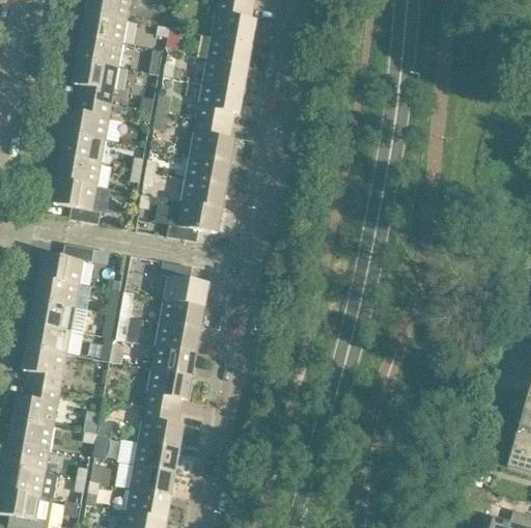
[(85,12),(127,21),(130,0),(89,0),(87,12),(85,12)]
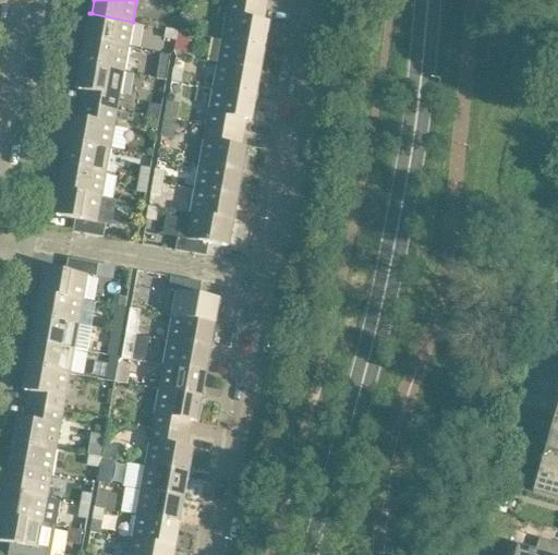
[(229,0),(222,37),(266,45),(264,44),(268,20),(263,19),(266,0),(229,0)]
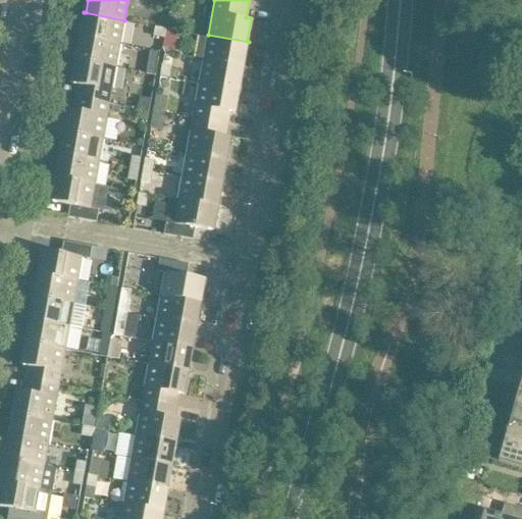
[(86,14),(82,36),(120,43),(124,20),(84,12),(83,13),(86,14)]
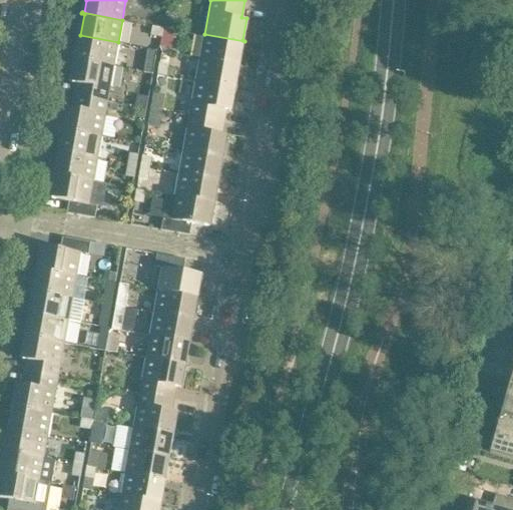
[(161,35),(163,27),(151,25),(149,33),(159,35),(161,35)]
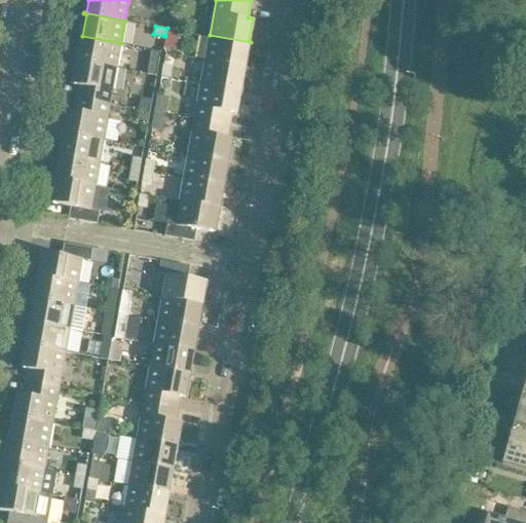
[(179,30),(167,28),(165,36),(178,39),(179,30)]
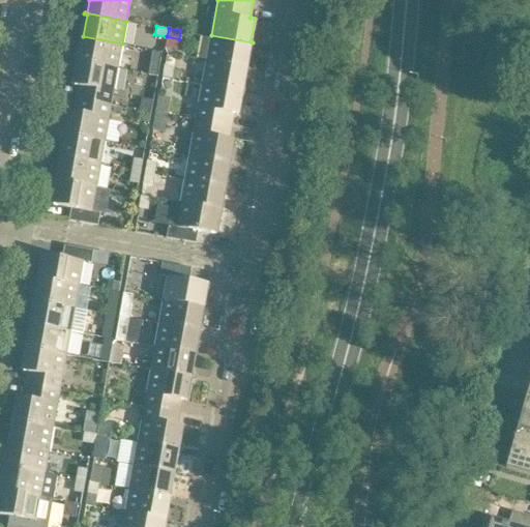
[(211,35),(207,59),(246,65),(251,44),(253,44),(253,42),(211,35)]
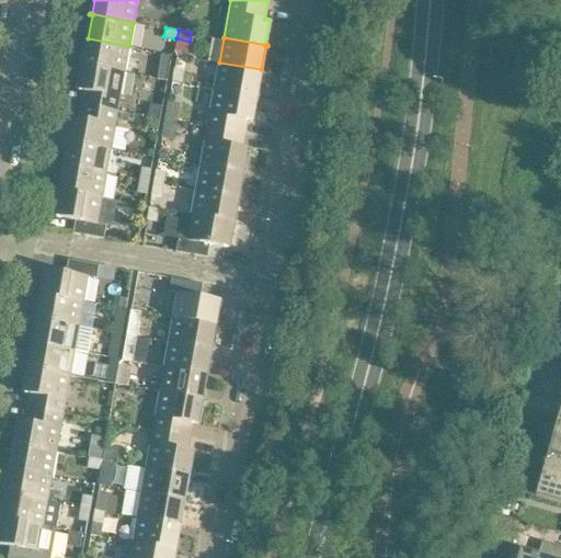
[(81,63),(125,70),(129,46),(88,38),(83,63),(81,63)]
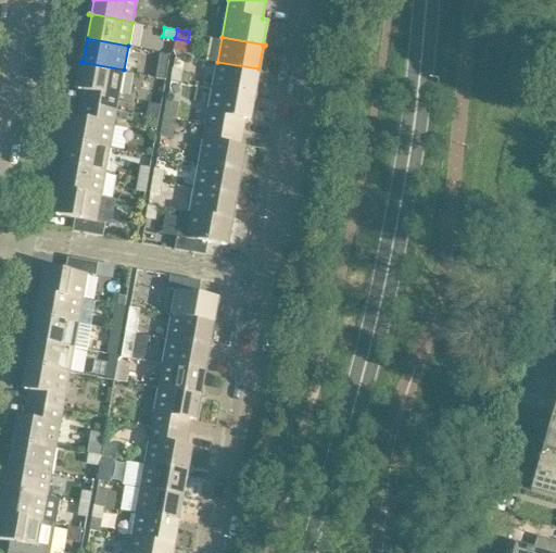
[(156,76),(166,77),(171,53),(161,51),(156,76)]
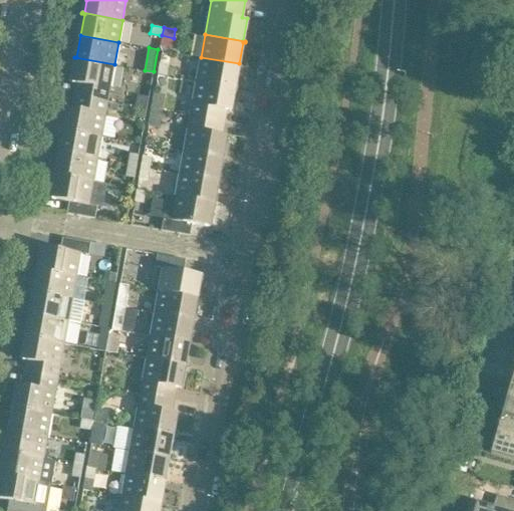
[(77,82),(75,94),(108,100),(114,64),(74,57),(73,58),(76,58),(72,81),(77,82)]
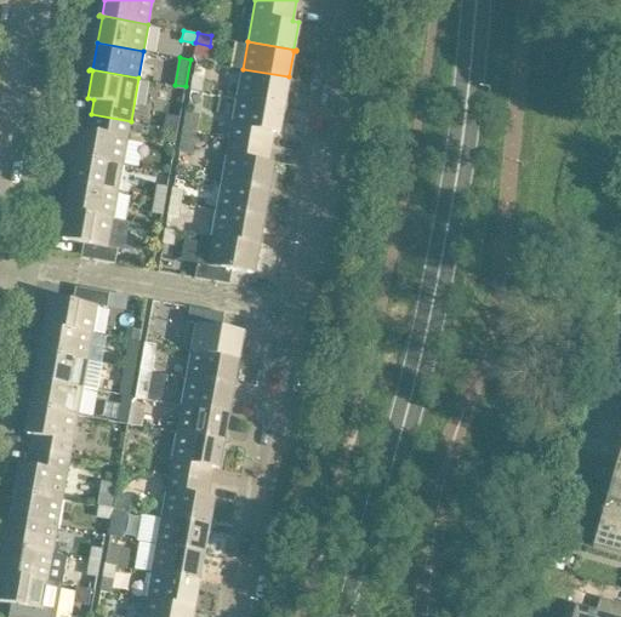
[(243,69),(238,96),(286,104),(284,103),(289,76),(243,69)]
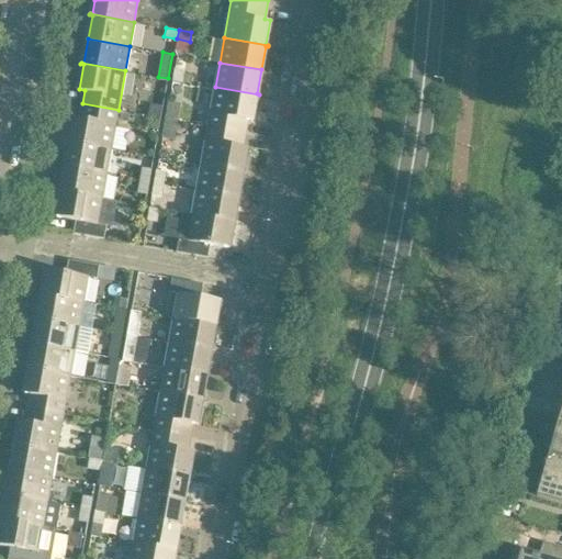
[(184,68),(175,66),(172,79),(182,81),(184,68)]
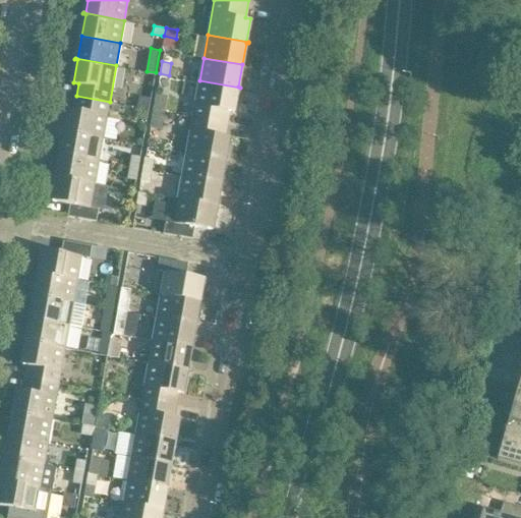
[(199,80),(192,116),(226,122),(229,110),(234,111),(238,88),(240,89),(240,88),(199,80)]
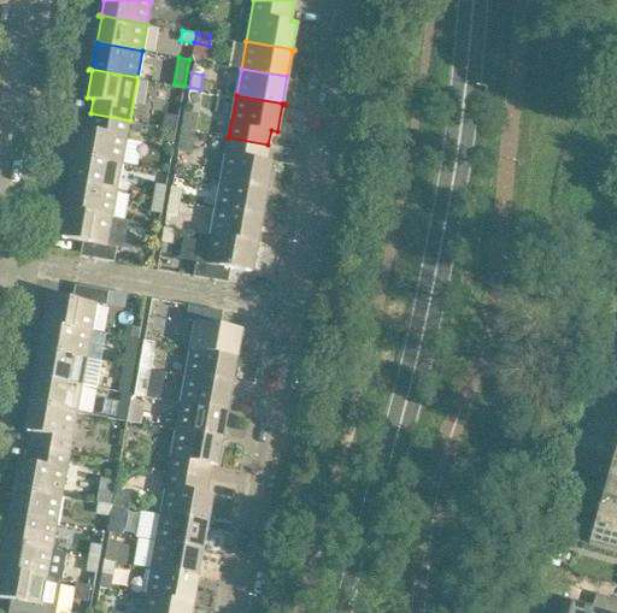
[(182,129),(194,131),(198,112),(186,110),(182,129)]
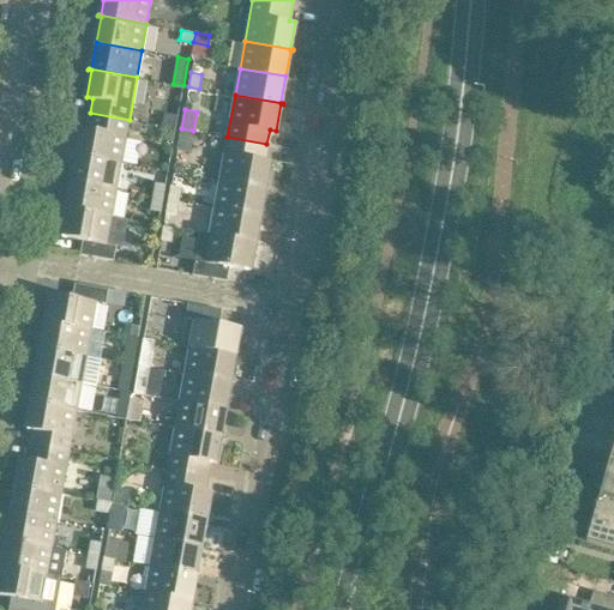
[(175,128),(178,114),(163,112),(161,125),(163,126),(175,128)]
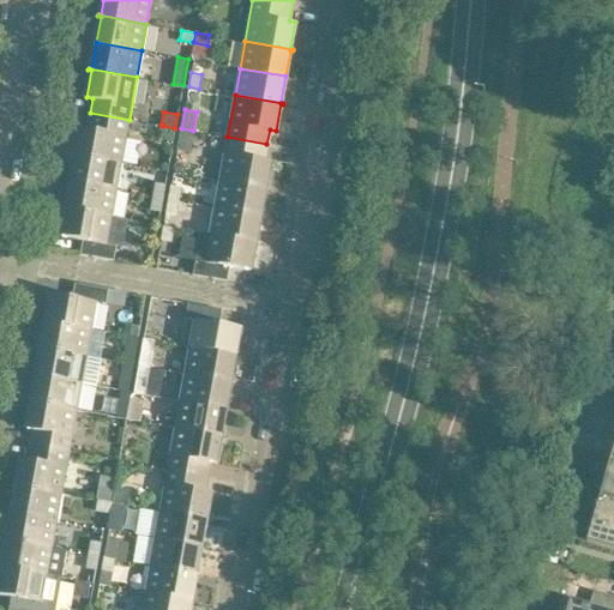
[(73,152),(121,162),(130,120),(90,113),(86,127),(80,126),(76,152),(73,152)]
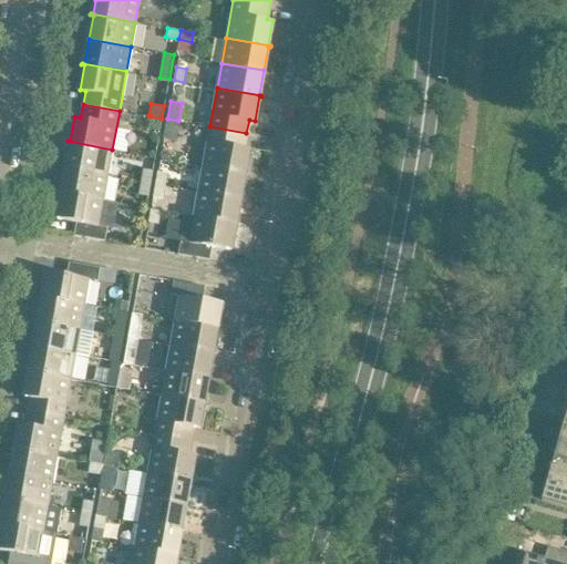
[(148,127),(160,130),(162,119),(151,116),(148,127)]
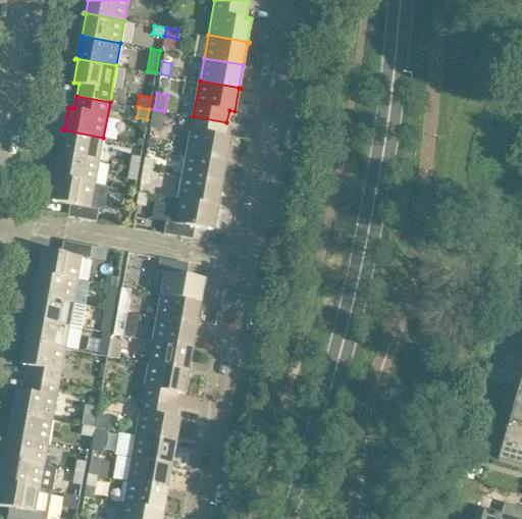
[(162,127),(164,111),(154,109),(151,126),(162,127)]
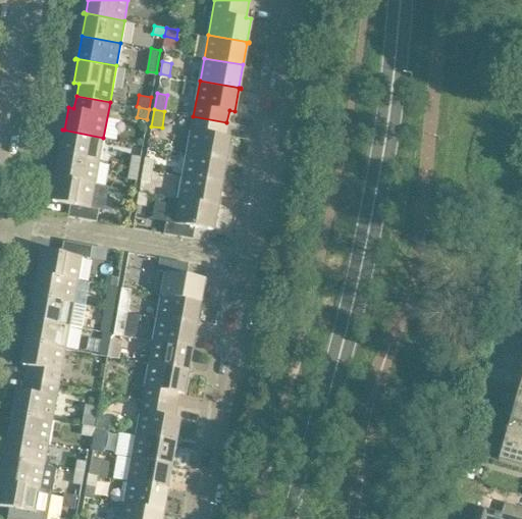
[(224,135),(226,122),(193,116),(187,152),(227,159),(225,158),(229,136),(224,135)]
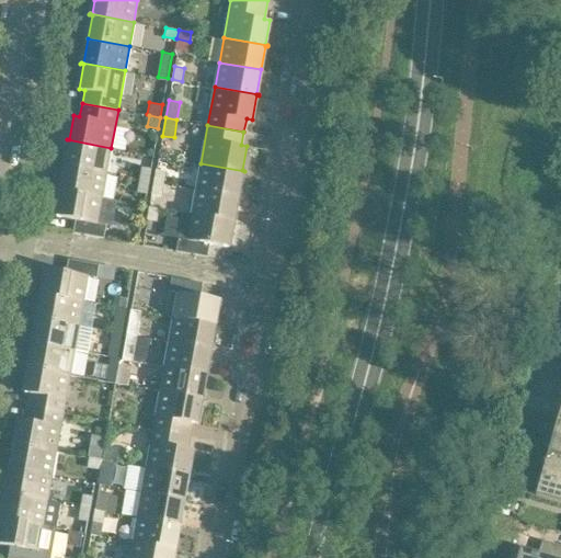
[(106,172),(111,148),(67,139),(67,140),(69,141),(65,164),(106,172)]
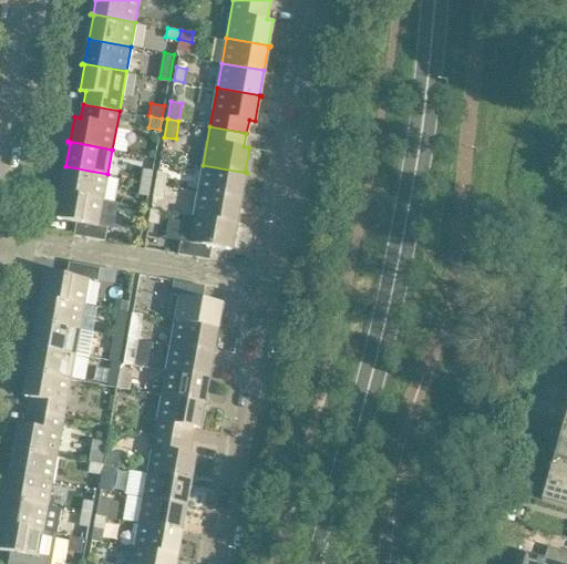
[(203,165),(198,191),(240,197),(245,174),(247,174),(247,173),(203,165)]
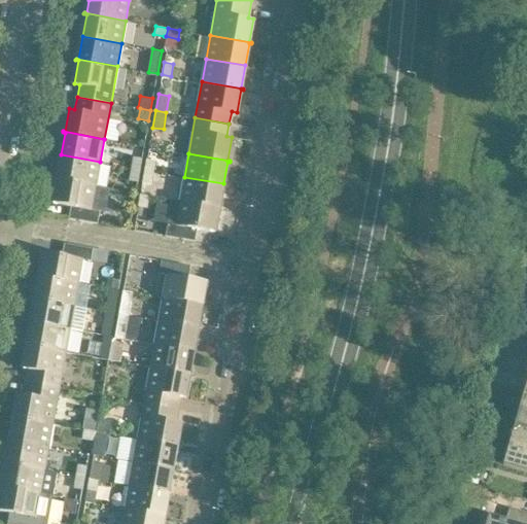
[(55,177),(96,185),(100,162),(61,154),(57,177),(55,177)]
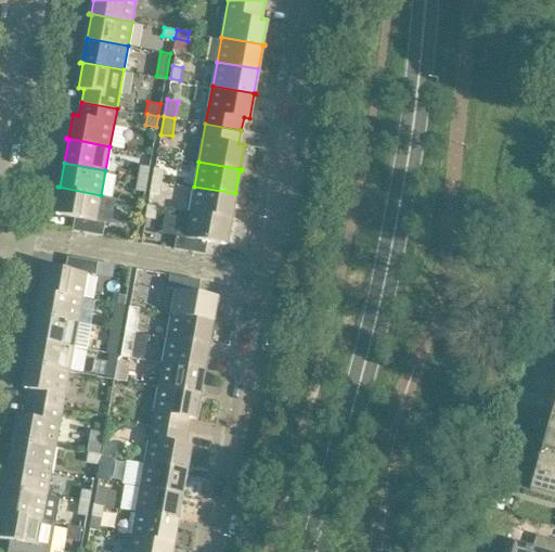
[(140,164),(138,176),(147,178),(150,165),(140,164)]
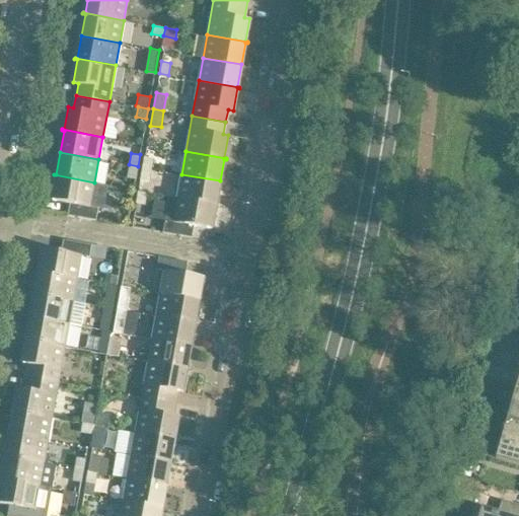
[(142,167),(151,168),(153,156),(145,155),(142,167)]
